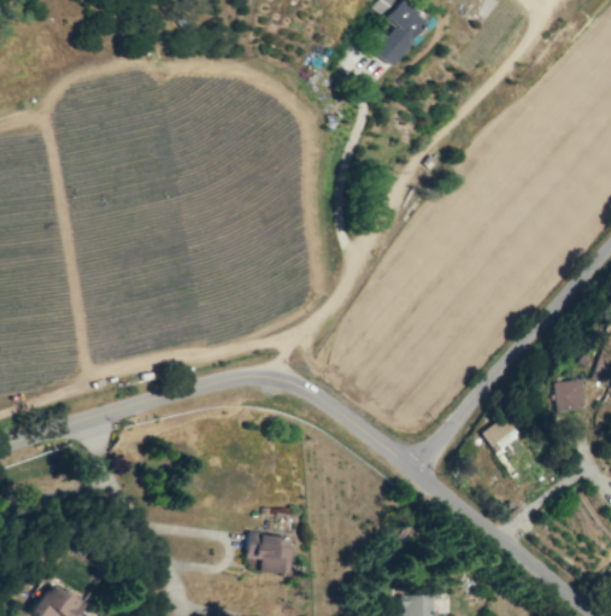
[(374,52),(388,65),(427,25),(399,0),(379,0),(374,6),(397,29),(374,52)]
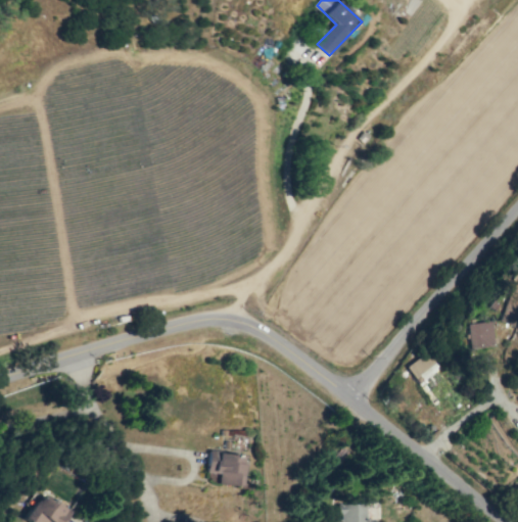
[(517,285),(515,285),(507,324),(517,325),(517,285)]
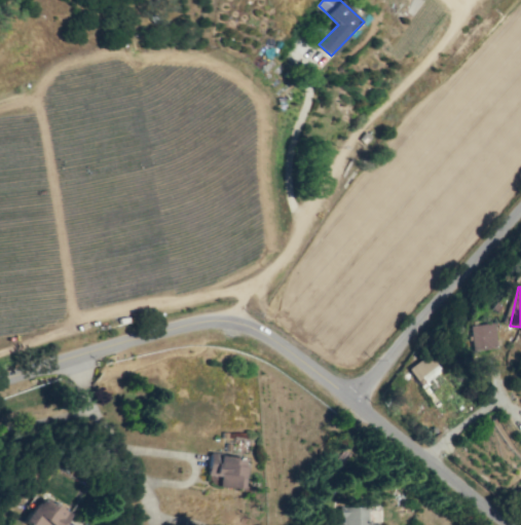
[(501,347),(497,323),(471,327),(474,351),(501,347)]
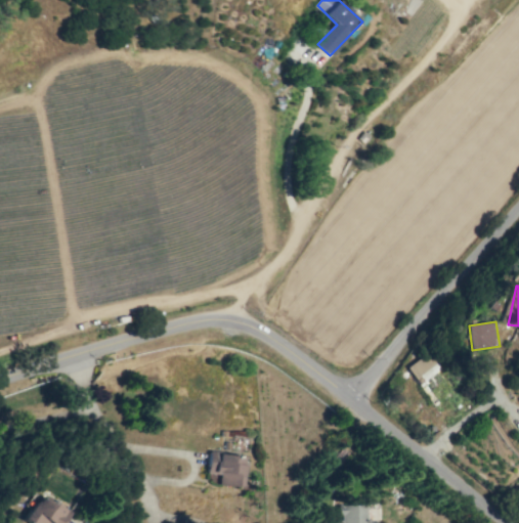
[(409,368),(421,385),(444,371),(433,353),(409,368)]
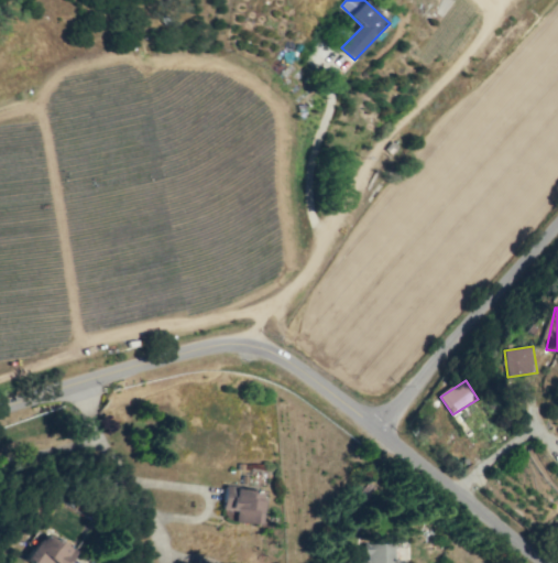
[(261,524),(265,491),(227,487),(225,510),(234,512),(233,521),(261,524)]
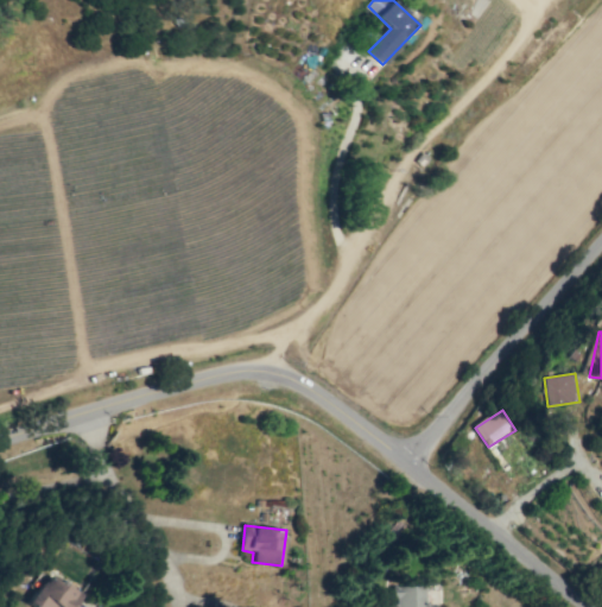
[(30,606),(77,606),(83,596),(48,575),(30,606)]
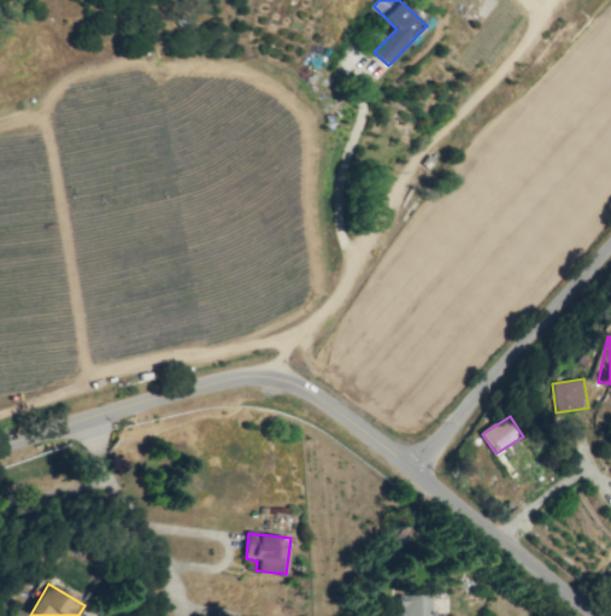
[(406,596),(406,614),(392,614),(392,615),(444,615),(444,612),(435,614),(434,594),(406,596)]
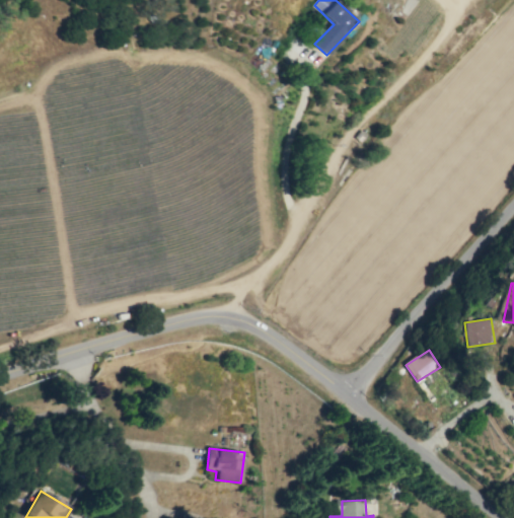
All buildings are outlined.
